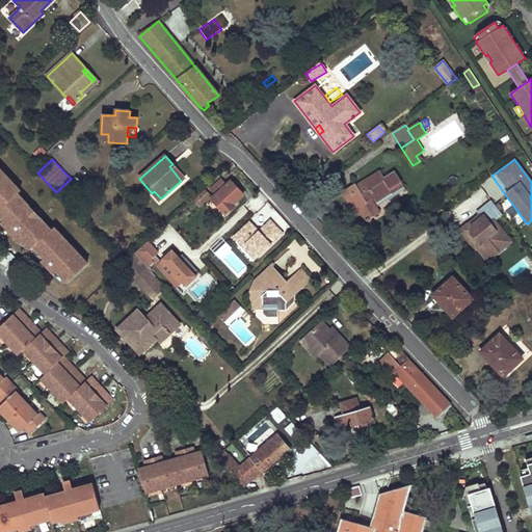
[(169,166),(181,181),(184,178),(173,164),(169,166)]
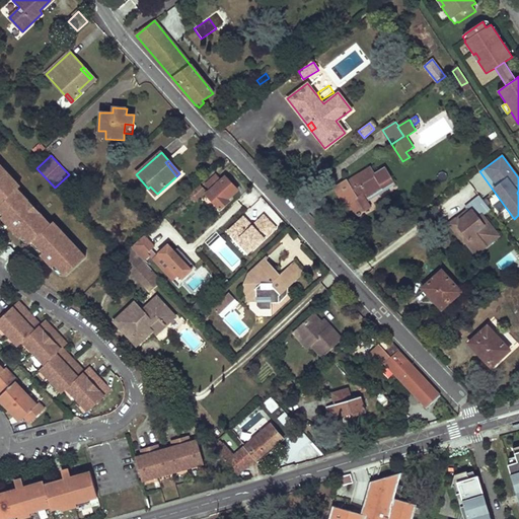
[(66,276),(86,257),(53,222),(50,225),(17,190),(19,187),(0,165),(0,205),(0,210),(30,243),(33,240),(66,276)]
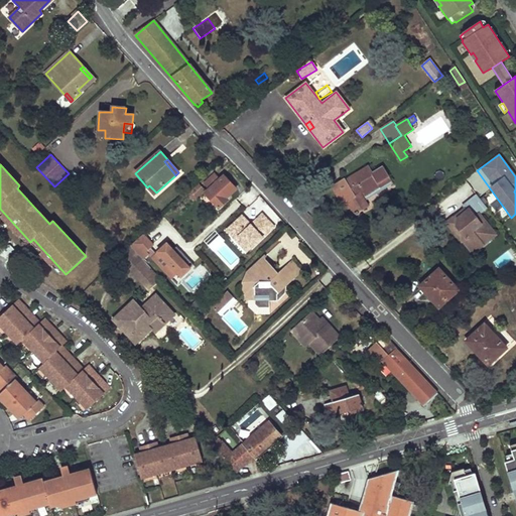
[(336,190),(353,217),(367,208),(363,202),(394,183),(383,167),(372,173),(368,167),(344,181),(345,184),(336,190)]
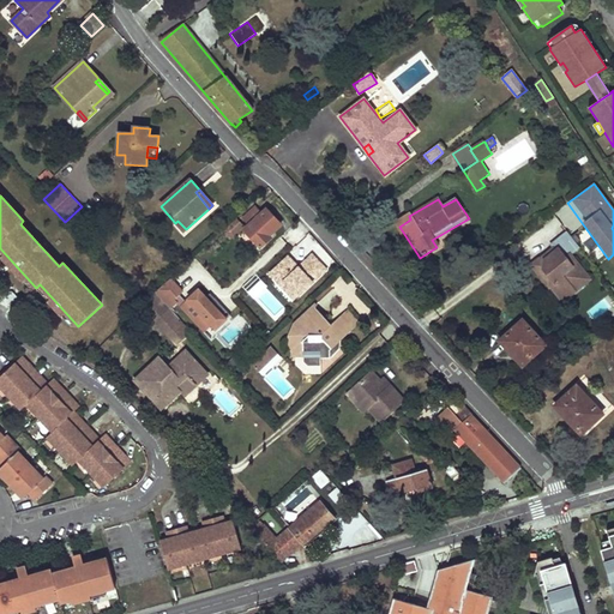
[(281,224),(266,210),(262,215),(256,208),(244,220),(247,223),(245,226),(247,228),(245,230),(260,248),(271,239),(269,236),(281,224)]
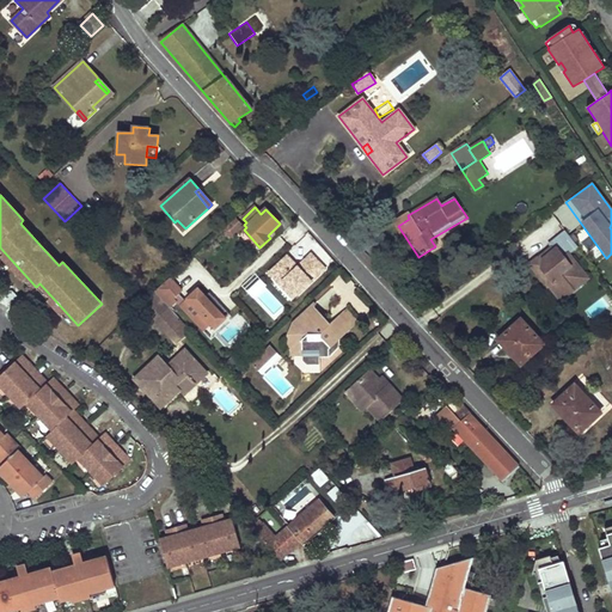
[(397,222),(398,226),(409,219),(408,215),(397,222)]
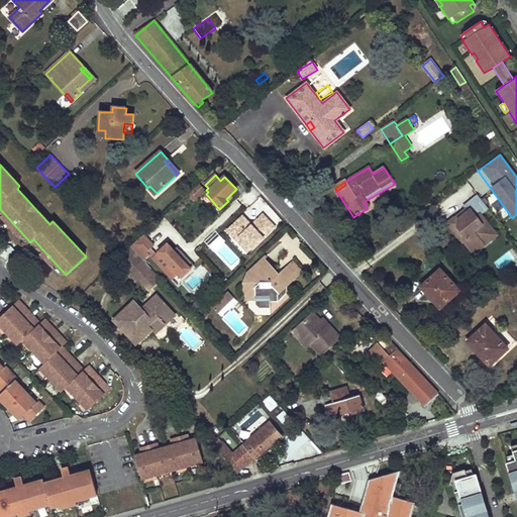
[(199,185),(192,193),(197,198),(205,191),(199,185)]
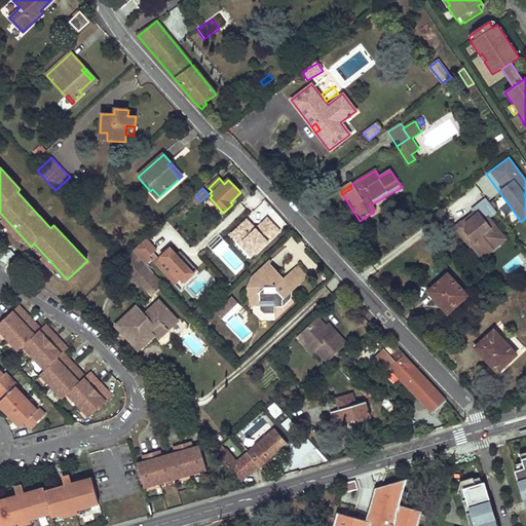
[(152,189),(150,191),(157,198),(159,196),(152,189)]
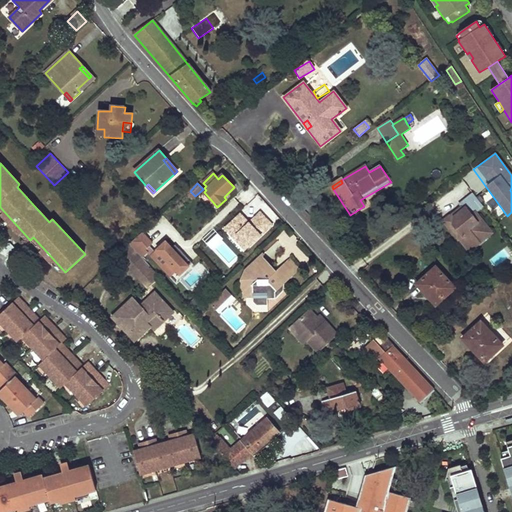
[(473,193),(459,205),(463,209),(454,216),(449,216),(443,221),(458,240),(459,239),(469,251),(479,243),(475,238),(488,227),(475,212),(483,206),(473,193)]
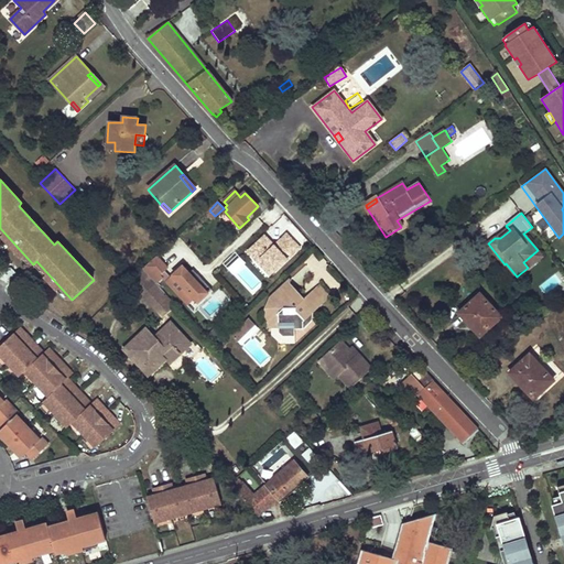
[(0,235),(26,263),(33,264),(0,228),(0,235)]
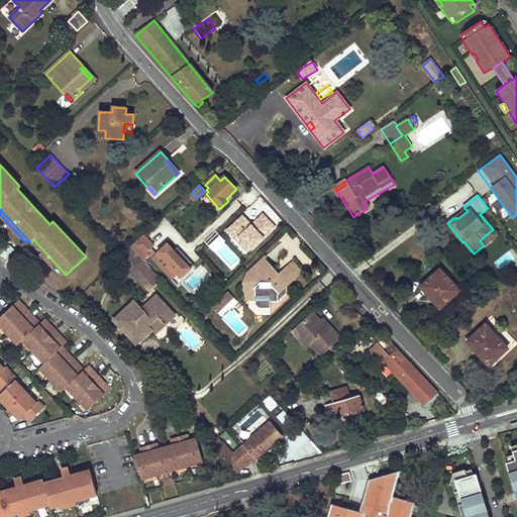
[(241,217),(227,230),(233,237),(236,234),(251,249),(275,227),(263,214),(251,225),(246,222),(241,217)]
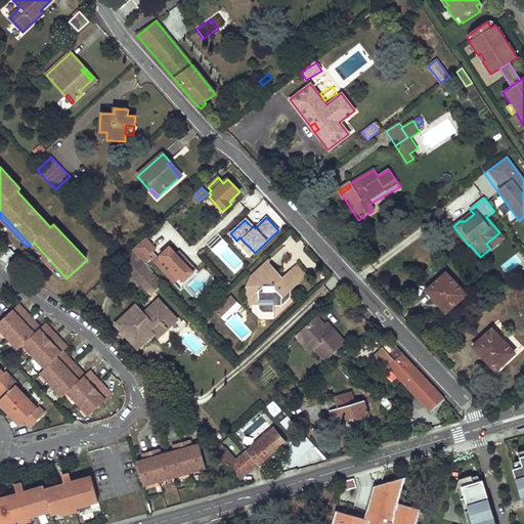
[(504,238),(499,232),(486,244),(490,249),(504,238)]
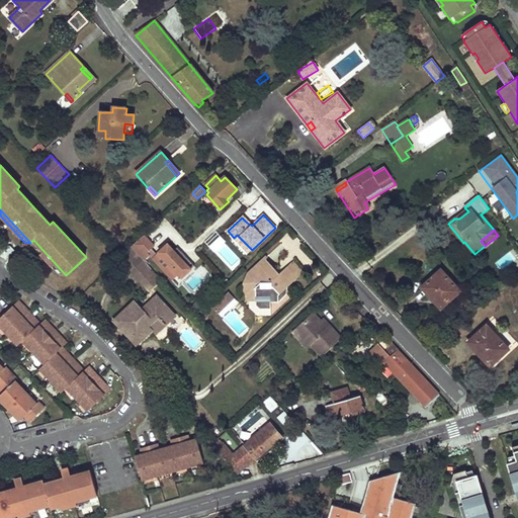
[(285,234),(280,241),(287,247),(292,240),(285,234)]
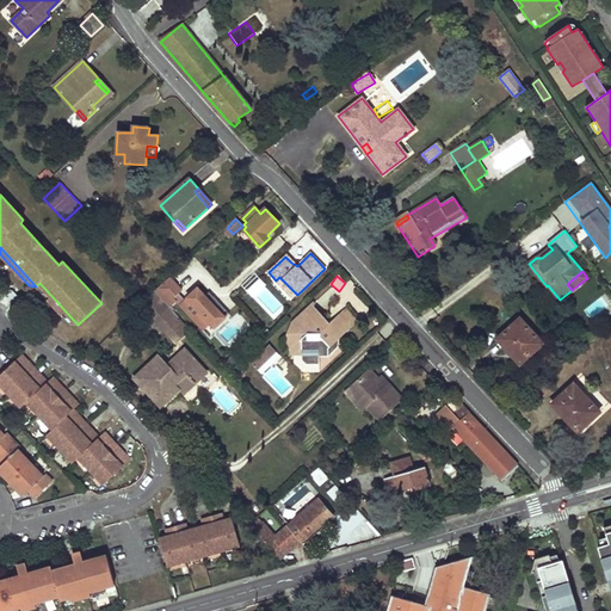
[(154,291),(165,303),(168,307),(170,308),(176,302),(177,301),(173,298),(178,294),(181,291),(168,277),(154,291)]
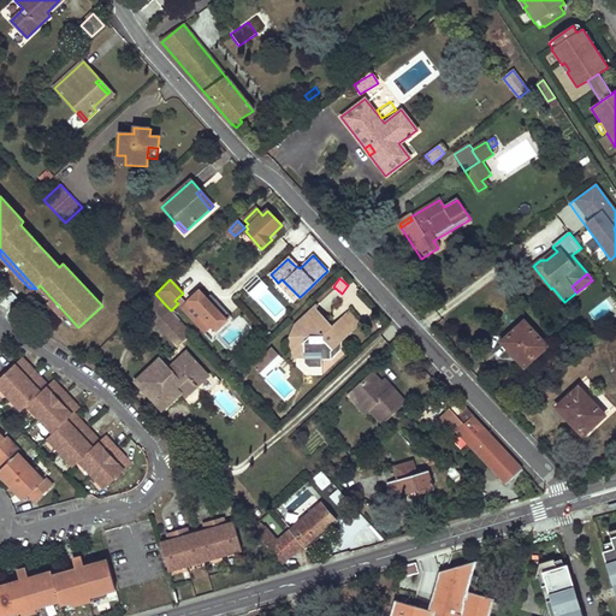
[(282,279),(278,283),(296,301),(300,297),(282,279)]
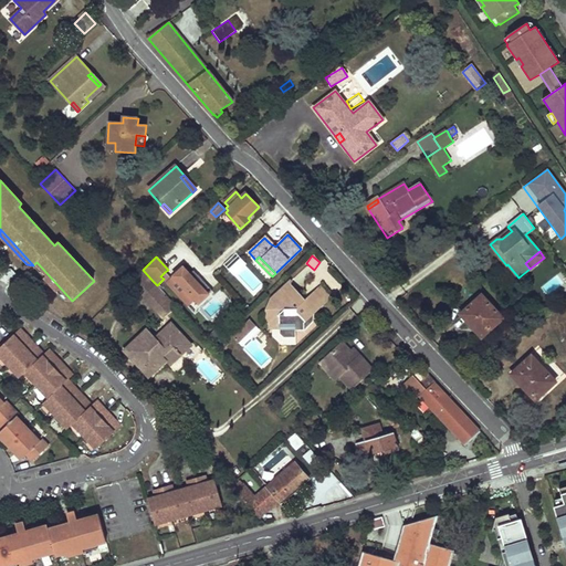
[(261,281),(238,261),(229,271),(252,291),(261,281)]
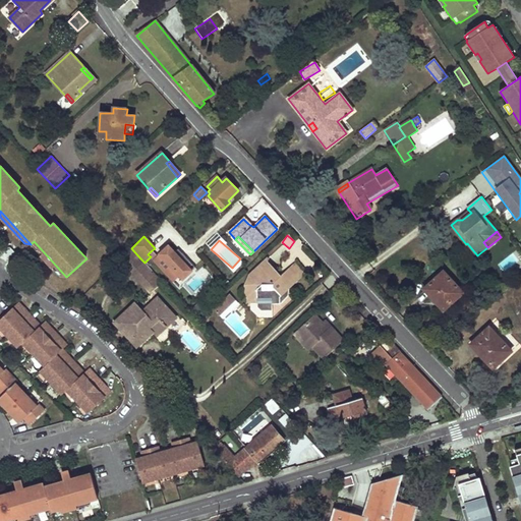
[(66,277),(34,241),(31,244),(60,276),(66,277)]
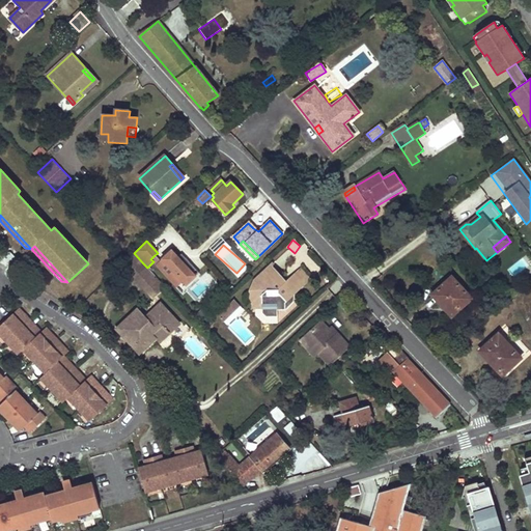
[(160,260),(156,264),(176,287),(183,281),(196,270),(185,258),(182,261),(171,250),(160,260)]
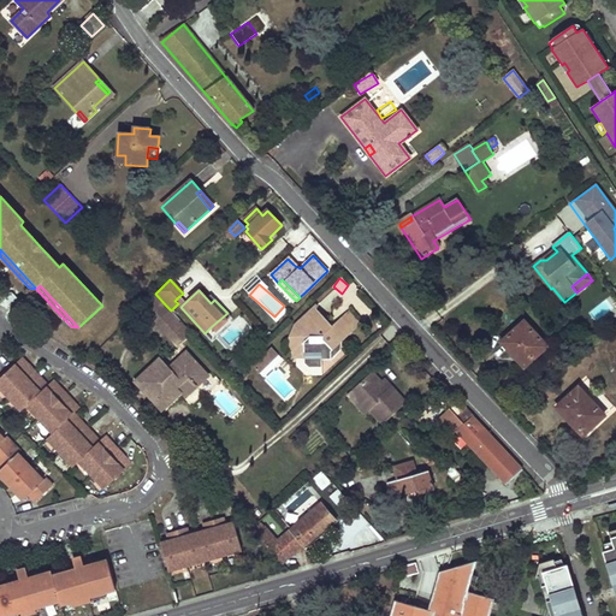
[(142,307),(152,318),(166,306),(155,294),(142,306),(142,307)]
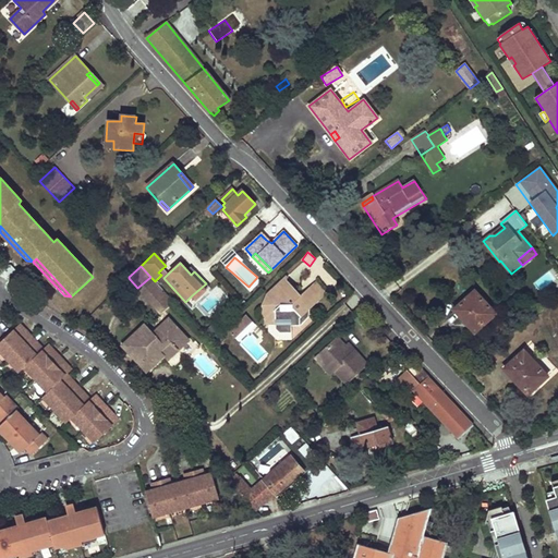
[(162,268),(158,273),(161,275),(160,276),(162,279),(164,278),(168,274),(162,268)]
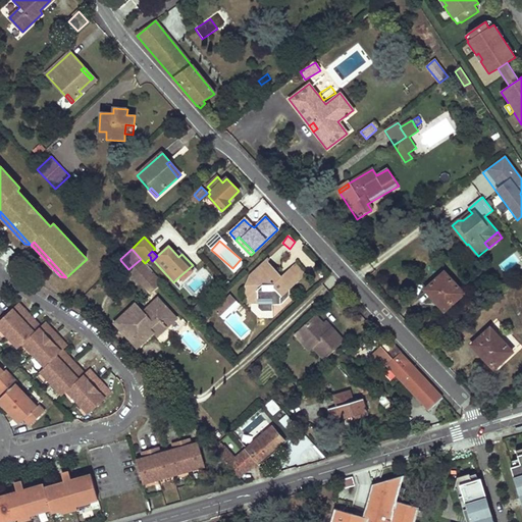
[(128,269),(133,273),(144,262),(141,259),(128,269)]
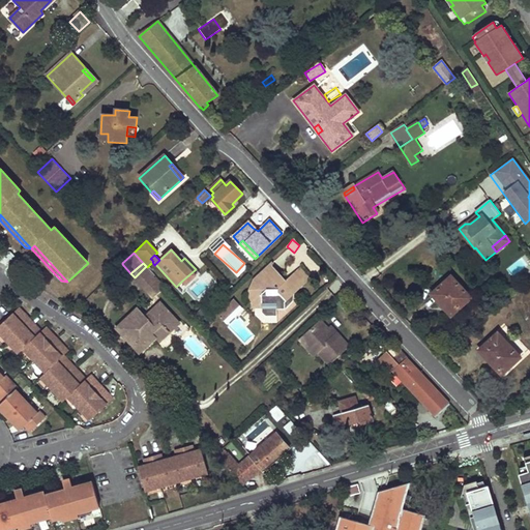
[(135,277),(145,289),(156,277),(147,267),(146,266),(135,277)]
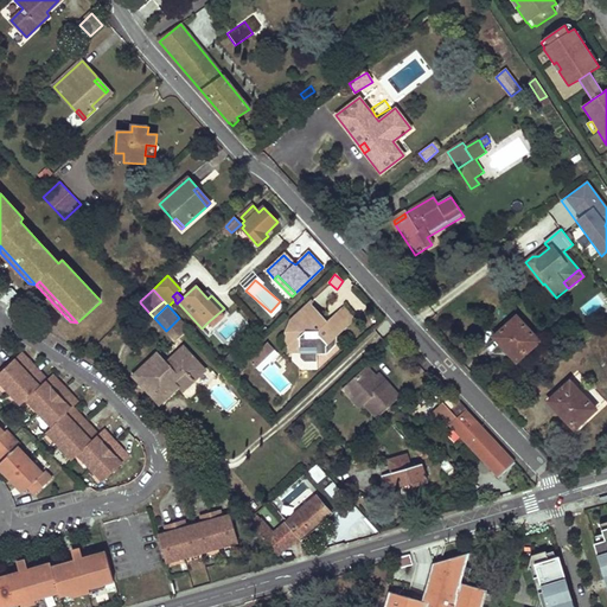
[(342,332),(330,319),(324,325),(319,319),(320,318),(308,306),(292,320),(294,324),(287,331),(287,353),(292,353),(300,353),(300,357),(305,362),(318,362),(317,355),(326,353),(326,346),(336,337),(342,332)]
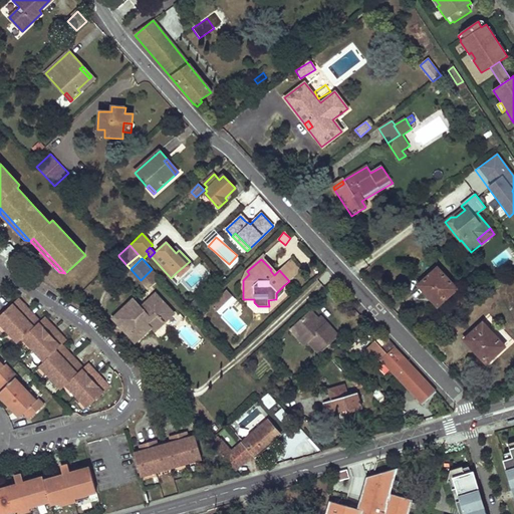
[(290,261),(279,270),(289,281),(300,271),(290,261)]
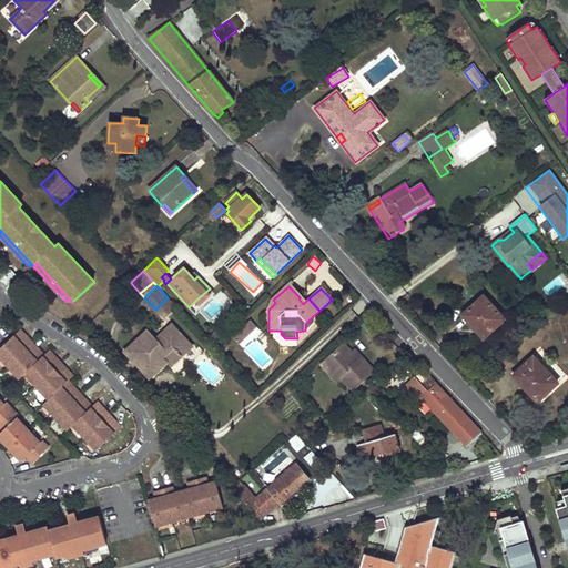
[(205,292),(195,301),(199,304),(209,295),(205,292)]
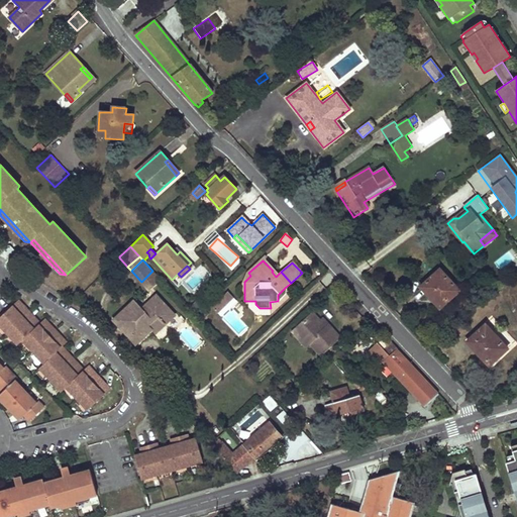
[(443,306),(459,292),(440,270),(421,288),(429,297),(433,295),(442,306),(443,306)]
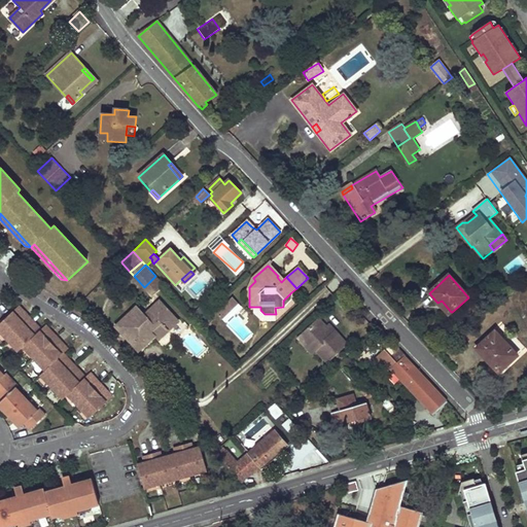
[(155,276),(144,287),(151,294),(163,284),(155,276)]
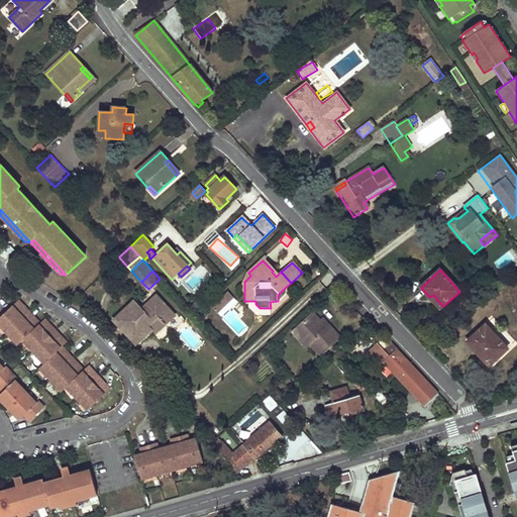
[(286,294),(286,287),(278,295),(278,301),(281,300),(286,294)]
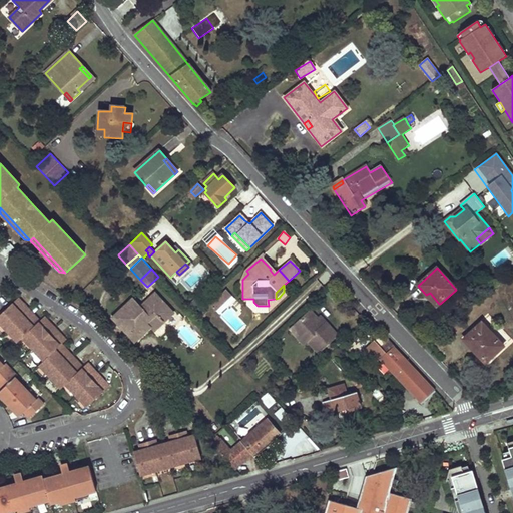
[(209,305),(215,312),(232,296),(226,290),(209,305)]
